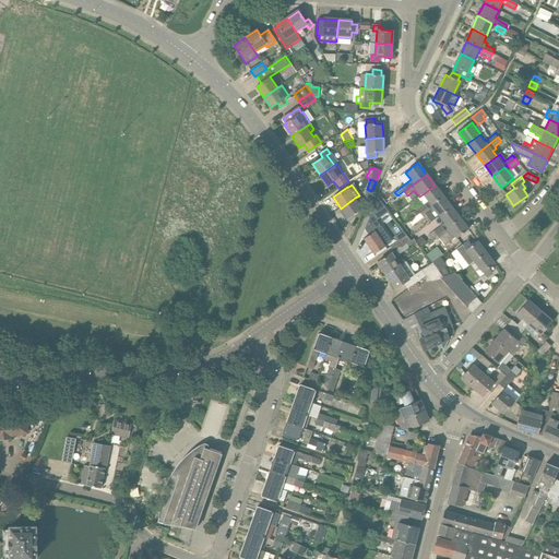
[(415,215),(416,216),(443,197),(441,193),(440,191),(439,191),(435,186),(423,194),(427,201),(414,212),(416,214),(415,215)]
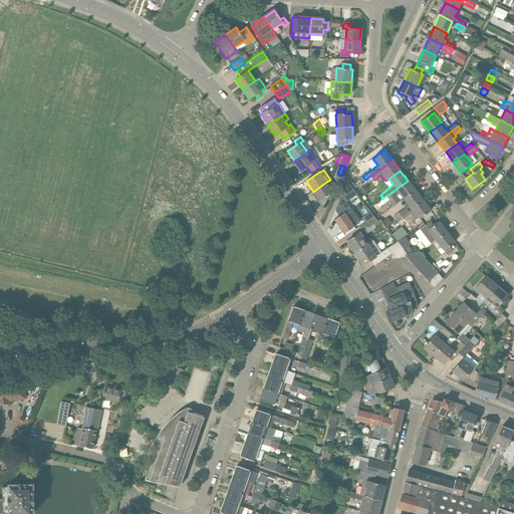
[(399,193),(404,199),(415,191),(411,185),(412,185),(410,183),(409,183),(408,181),(382,199),(386,203),(399,193)]
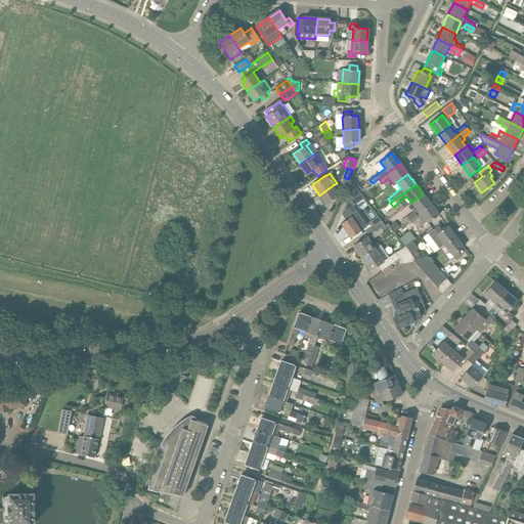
[(325,205),(340,195),(333,185),(319,195),(325,205)]
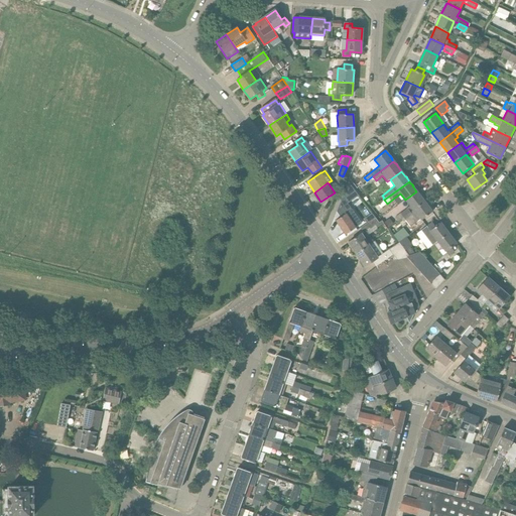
[(400,213),(403,218),(424,202),(422,199),(421,197),(420,197),(416,191),(405,200),(410,206),(400,213)]
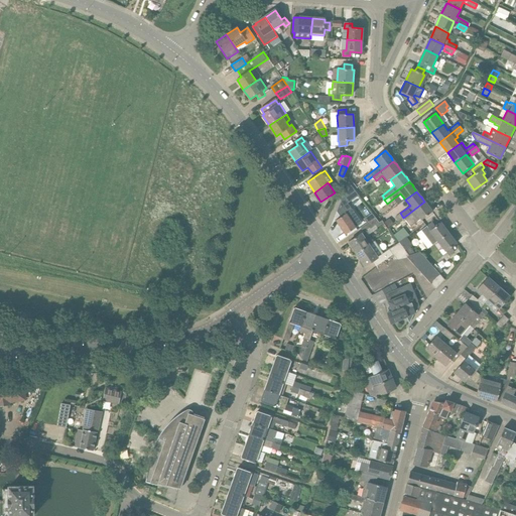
[(346,235),(356,228),(347,214),(352,210),(343,197),(337,212),(341,218),(336,221),(346,235)]
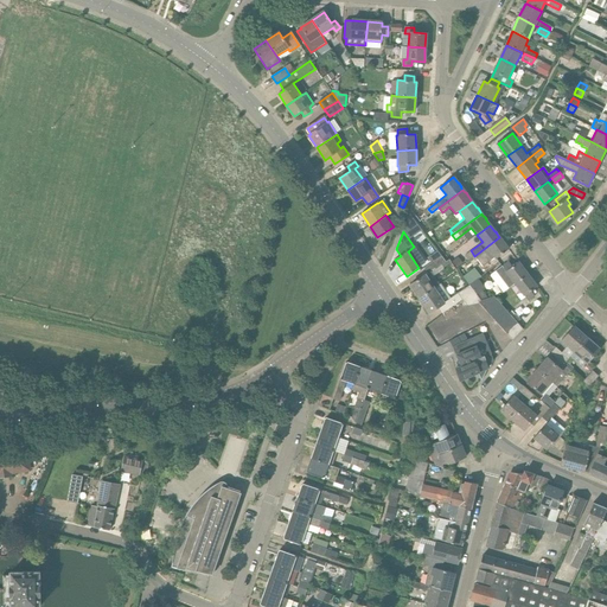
[(494,259),(496,260),(509,249),(504,243),(504,242),(502,240),(499,237),(474,256),(477,259),(484,254),(490,261),(494,259)]
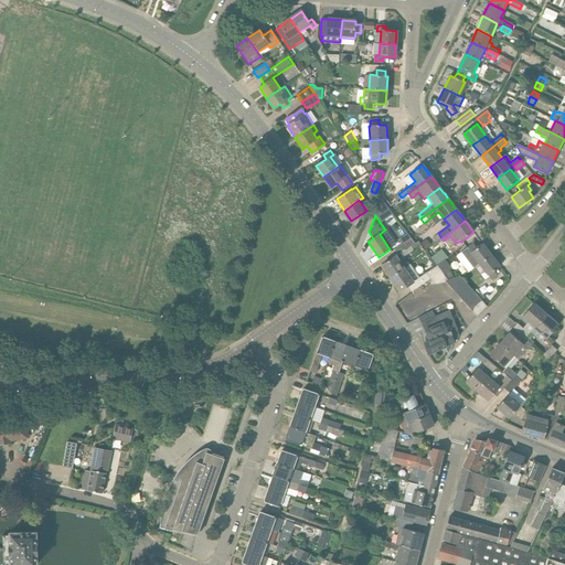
[(402,245),(411,238),(407,233),(398,240),(402,245)]
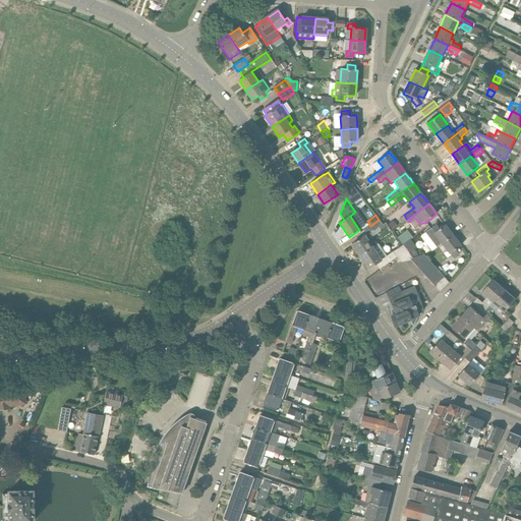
[(359,256),(373,246),(378,244),(370,234),(379,228),(381,230),(388,225),(386,223),(383,225),(379,220),(370,226),(363,230),(367,235),(365,235),(351,245),(359,256)]
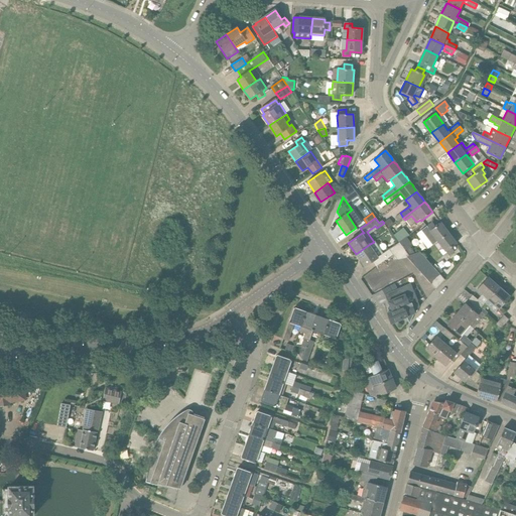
[(437,242),(448,233),(444,228),(442,226),(440,223),(435,227),(431,222),(426,226),(421,230),(432,245),(437,242)]
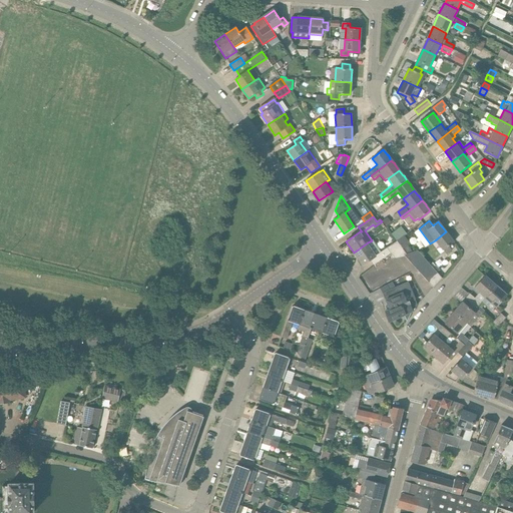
[(397,241),(403,236),(406,234),(401,227),(392,234),(397,241)]
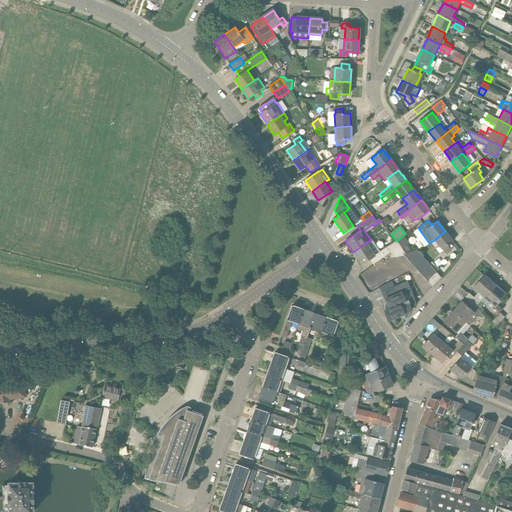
[(442,250),(446,254),(451,250),(447,246),(453,242),(449,237),(445,231),(434,240),(442,250)]
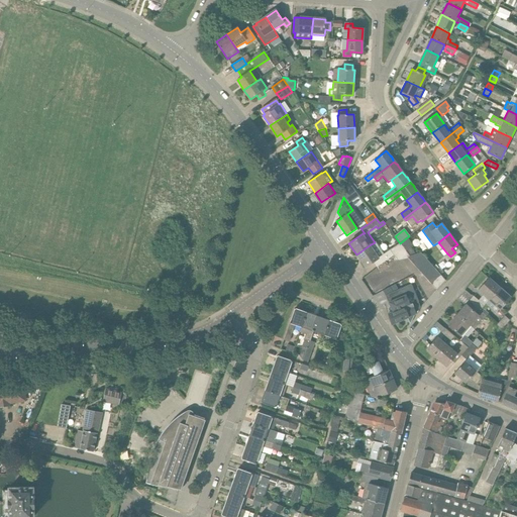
[(400,243),(390,249),(394,255),(397,260),(408,257),(410,256),(407,252),(400,243)]
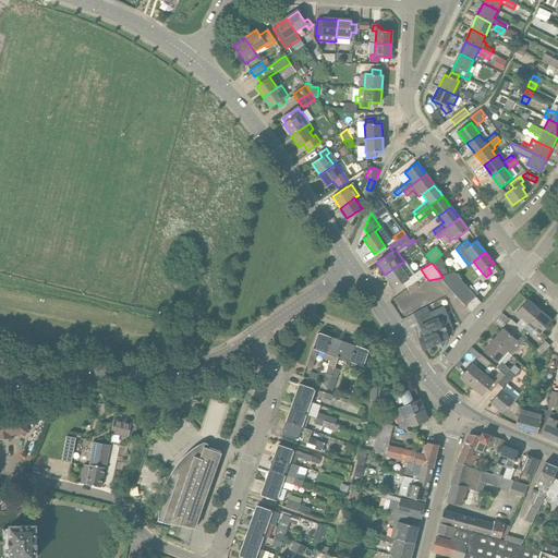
[(407,289),(425,276),(421,269),(409,278),(400,264),(385,275),(395,289),(402,283),(407,289)]
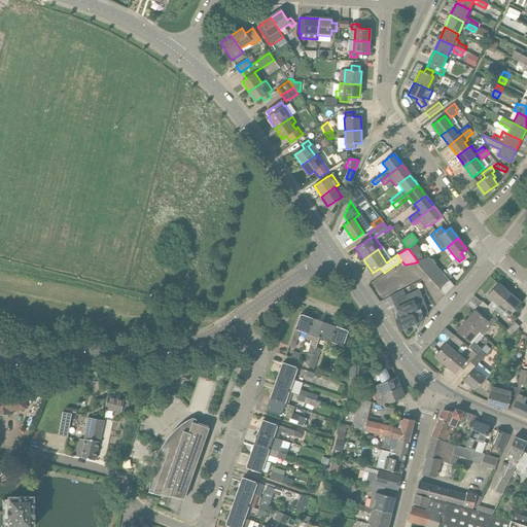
[(454,286),(449,280),(429,257),(428,257),(418,261),(416,262),(441,290),(445,295),(454,286)]
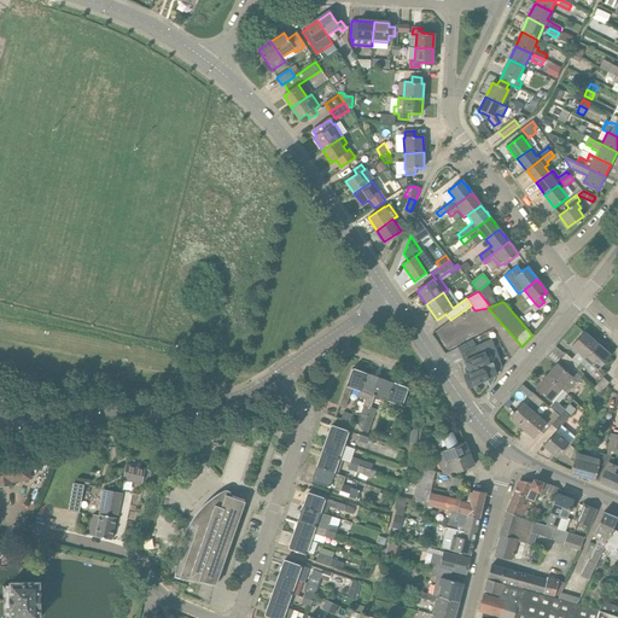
[(572,348),(584,359),(598,344),(584,333),(572,348)]
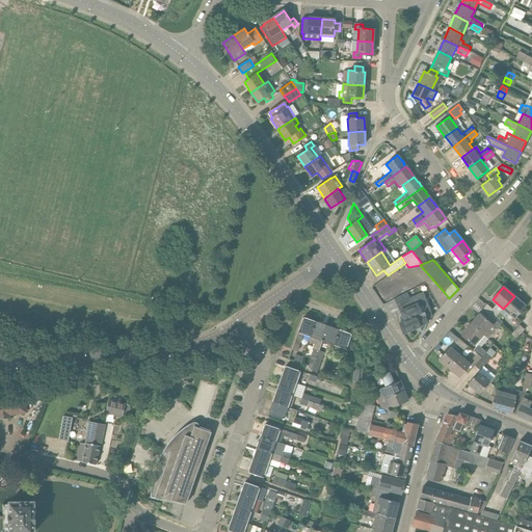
[(397,303),(404,321),(422,313),(420,308),(428,304),(426,299),(424,300),(421,293),(397,303)]
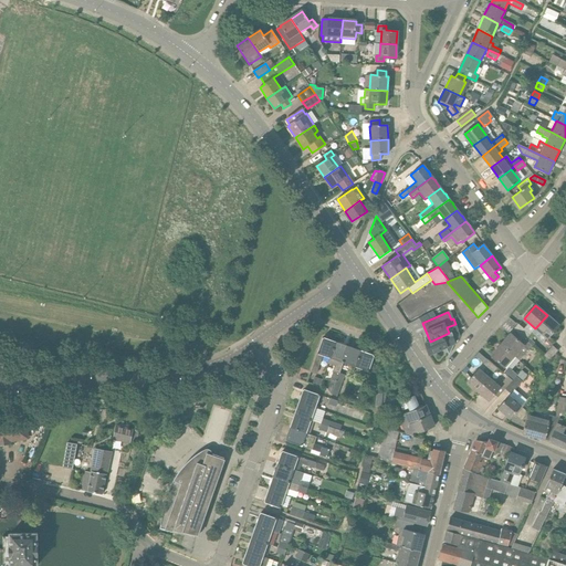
[(547,315),(535,328),(547,338),(558,325),(547,315)]
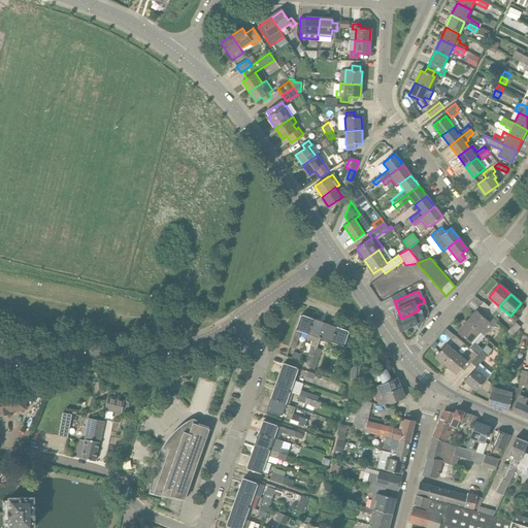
[(416,324),(419,331),(425,320),(429,314),(427,308),(428,308),(425,302),(417,305),(419,310),(401,319),(396,321),(399,331),(416,324)]
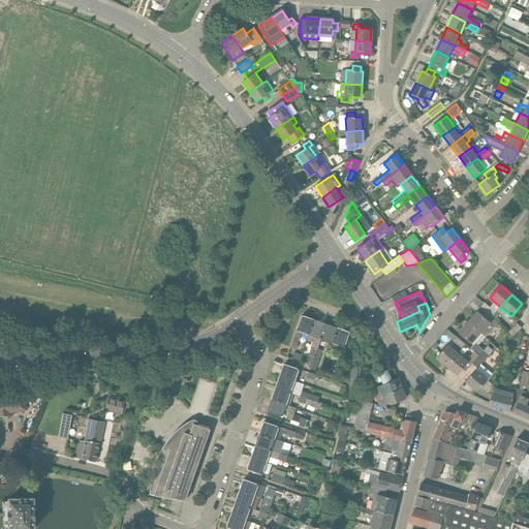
[(491,318),(495,313),(485,304),(480,308),(486,313),(491,318)]
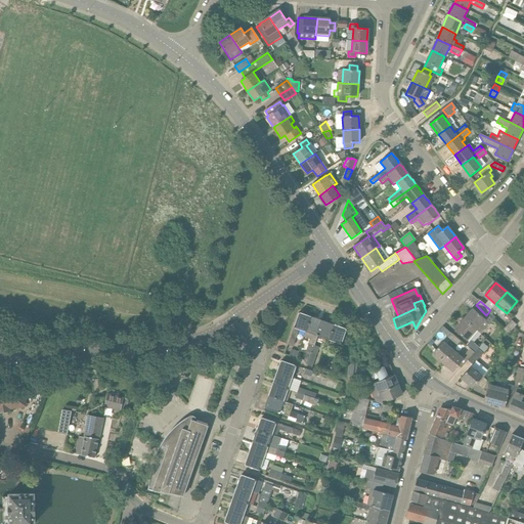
[(464,319),(477,331),(481,334),(493,320),(486,315),(481,310),(478,314),(472,309),(464,319)]
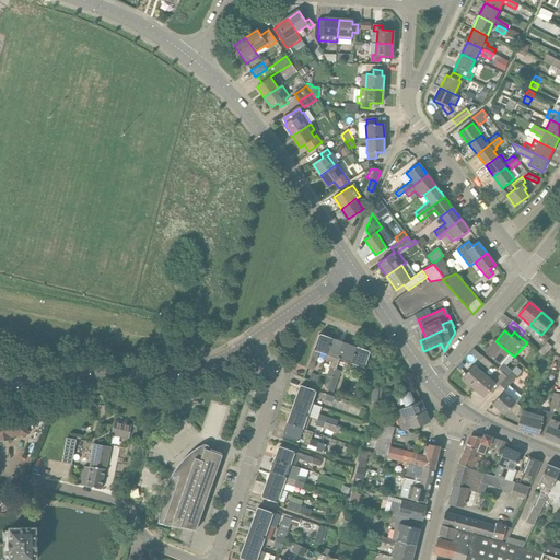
[(319,352),(326,354),(331,339),(319,335),(307,369),(313,371),(319,352)]
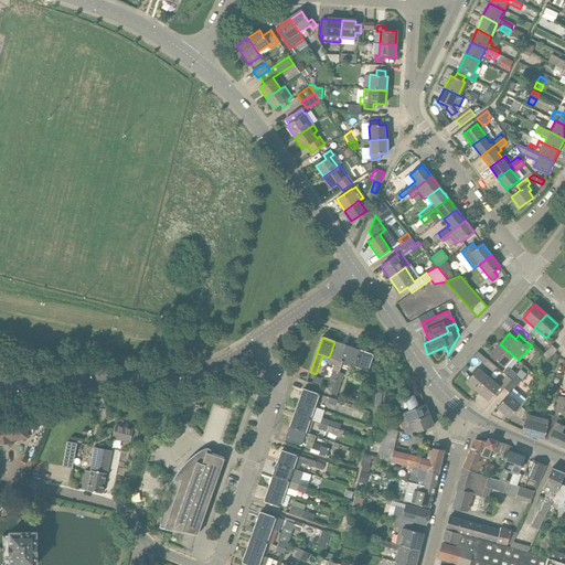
[(333,387),(336,381),(338,373),(342,362),(348,347),(334,342),(329,358),(327,363),(334,365),(330,379),(331,379),(329,385),(333,387)]
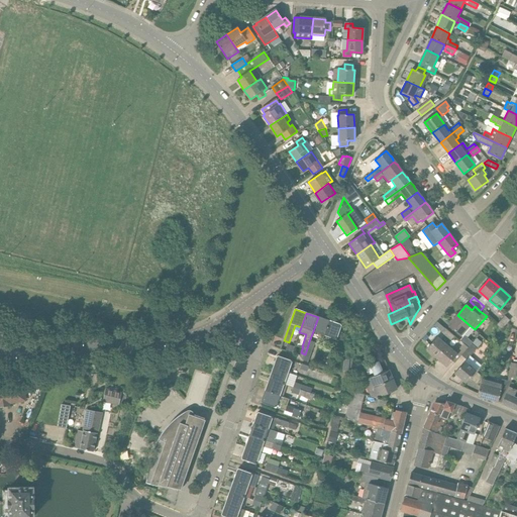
[(461,336),(471,326),(457,315),(448,325),(461,336)]
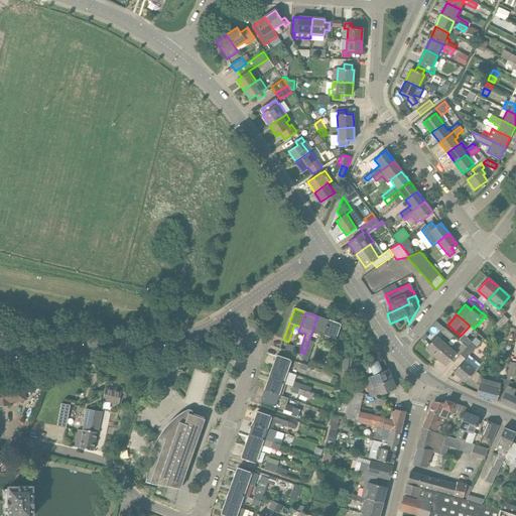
[(496,325),(501,329),(509,319),(504,315),(496,325)]
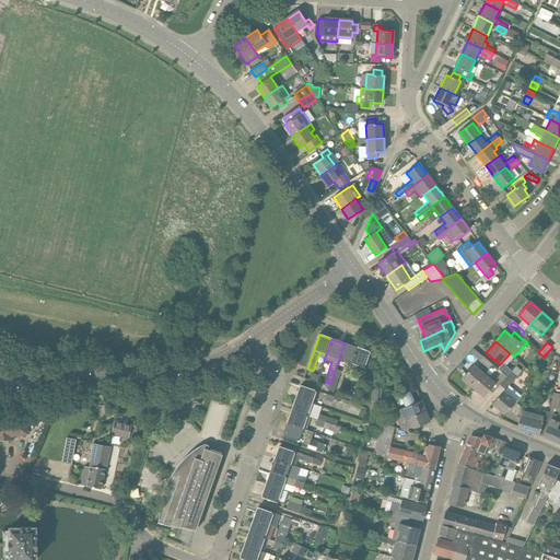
[(345,343),(339,359),(351,363),(357,348),(345,343)]
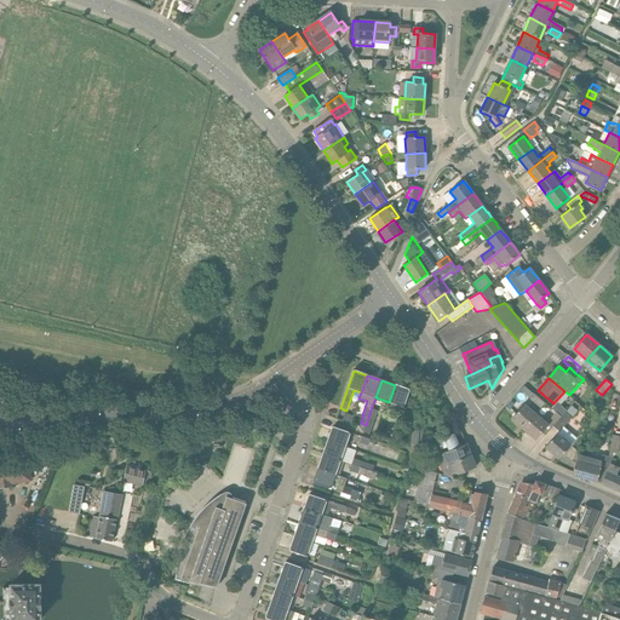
[(388,408),(401,413),(409,390),(395,385),(389,402),(388,408)]
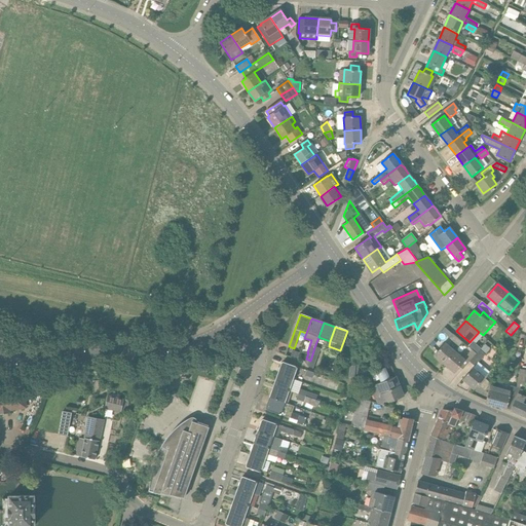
[(458,347),(462,342),(452,334),(448,339),(458,347)]
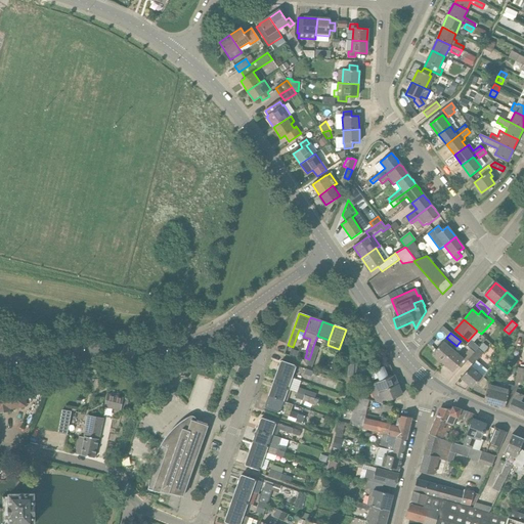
[(474,353),(479,347),(471,340),(466,346),(470,349),(474,353)]
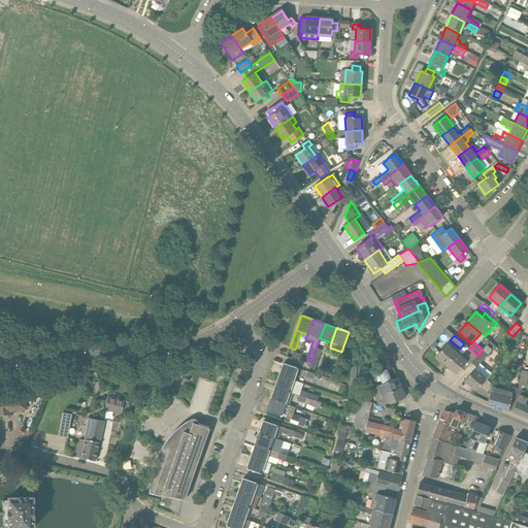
[(436,357),(446,365),(457,353),(447,344),(436,357)]
